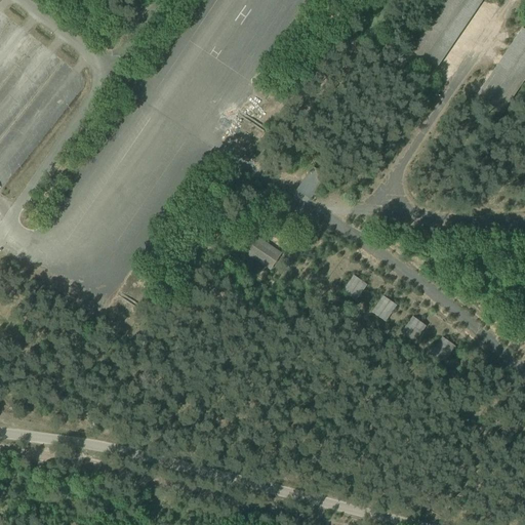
[(444,68),(482,0),(448,0),(431,32),(430,32),(426,39),(425,39),(417,53),(444,68)]
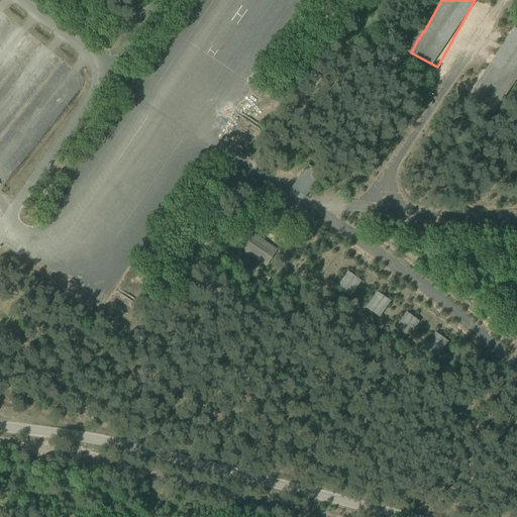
[(500,111),(516,82),(516,27),(474,96),(500,111)]
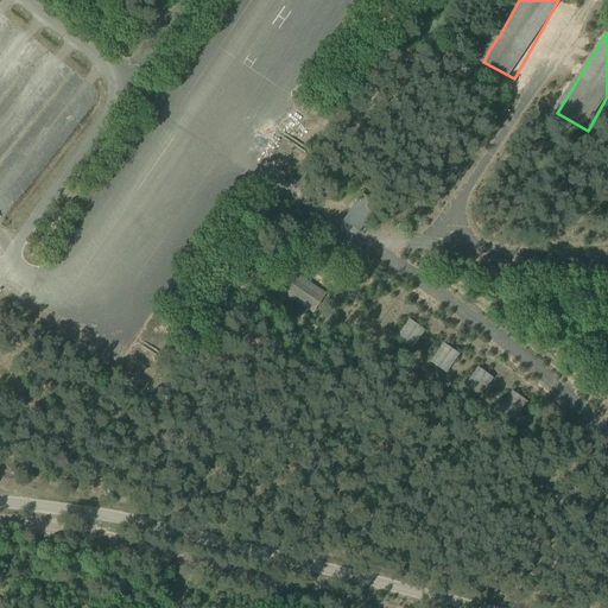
[(361,194),(344,220),(359,229),(375,203),(361,194)]
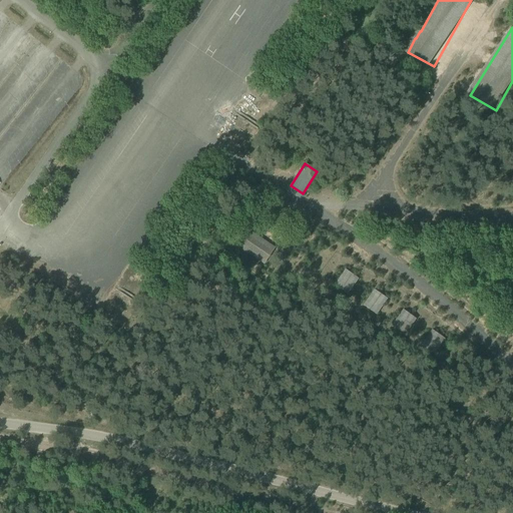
[(265,264),(275,247),(249,231),(239,247),(265,264)]
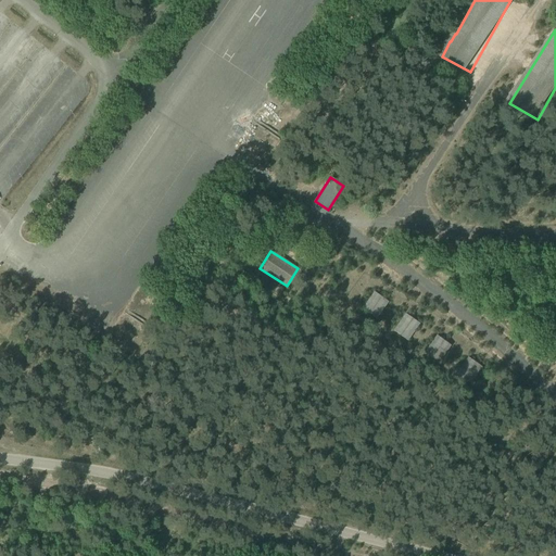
[(375,292),(363,308),(377,318),(389,302),(375,292)]
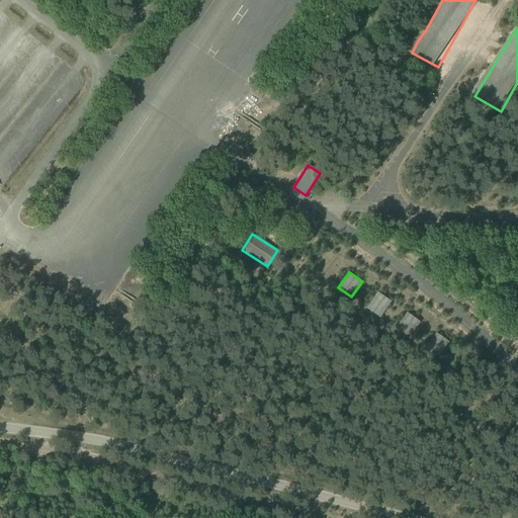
[(377,292),(366,308),(380,317),(391,300),(377,292)]
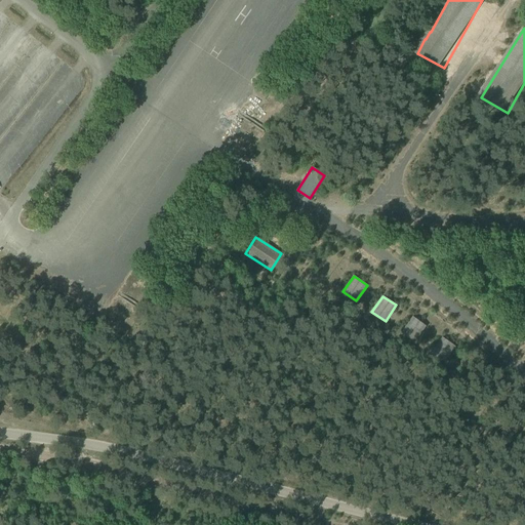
[(427,326),(412,316),(401,332),(415,342),(427,326)]
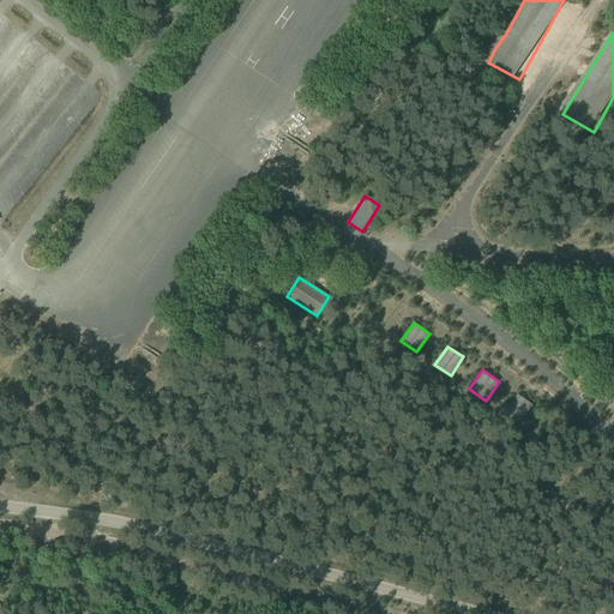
[(533,405),(517,395),(504,413),(519,425),(533,405)]
